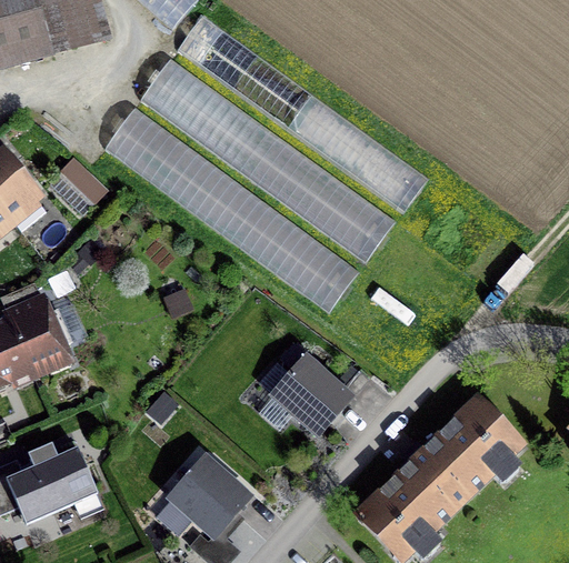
[(0,0),(0,59),(47,46),(32,0),(0,0)]
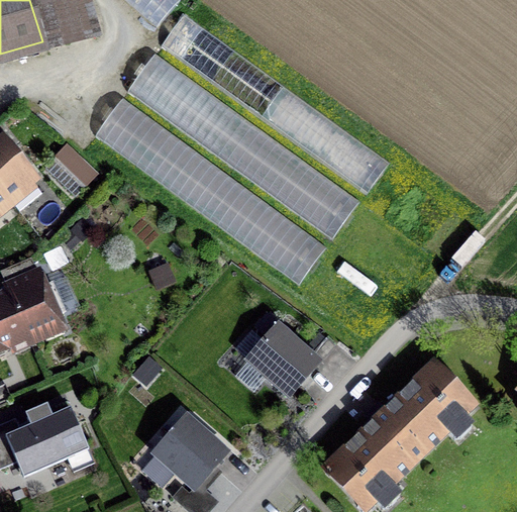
[(0,138),(0,200),(34,173),(4,135),(0,138)]
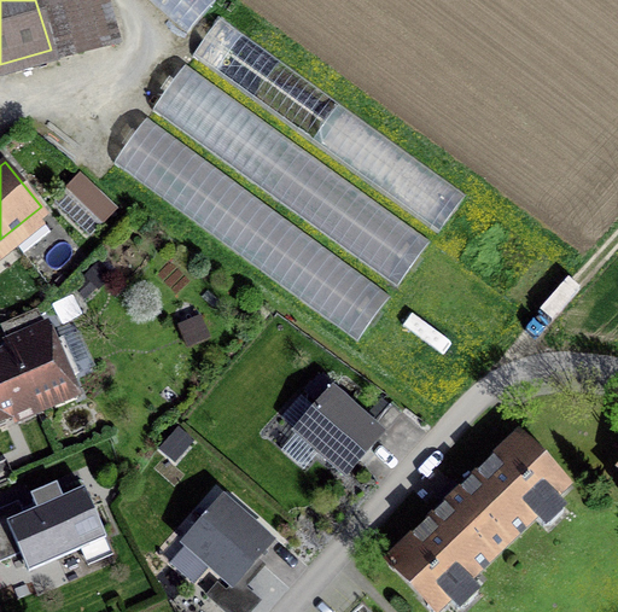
[(82,169),(68,182),(103,221),(117,208),(82,169)]
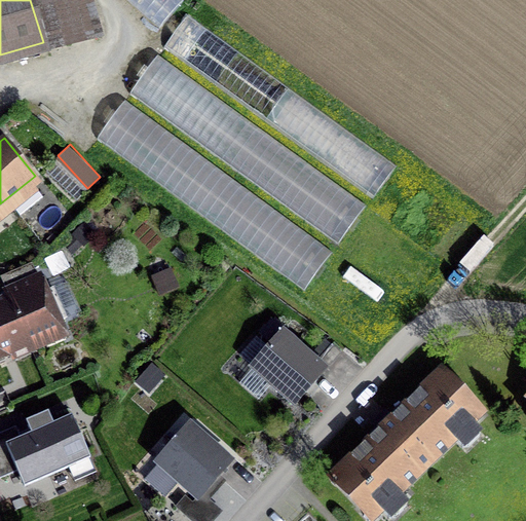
[(0,274),(4,285),(29,340),(66,324),(36,256),(0,271),(0,274)]
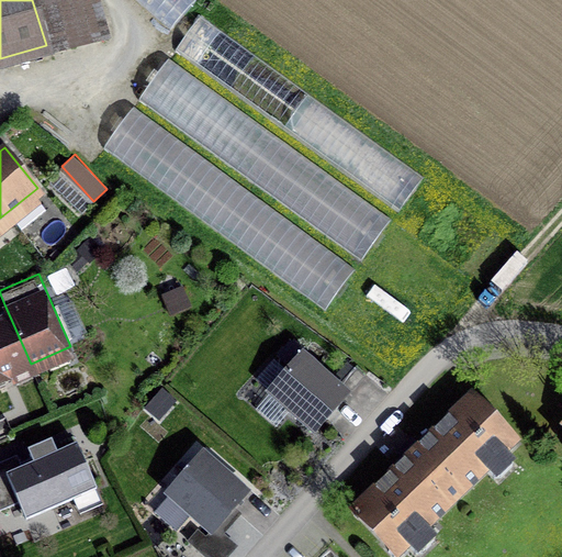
[(0,377),(31,364),(4,304),(0,307),(0,377)]
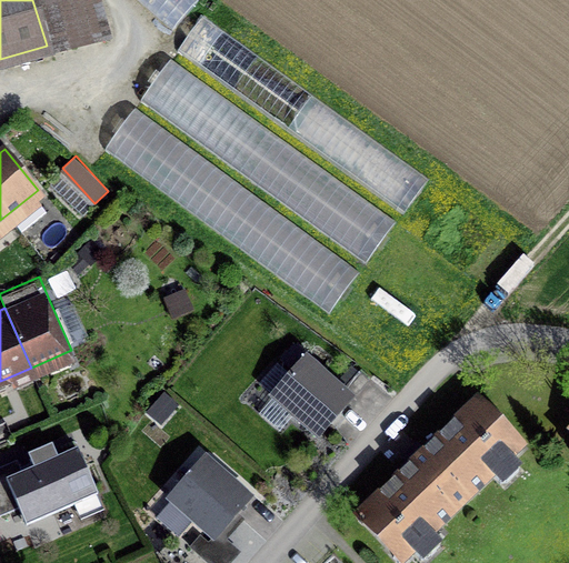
[(310,354),(273,398),(317,432),(352,389),(310,354)]
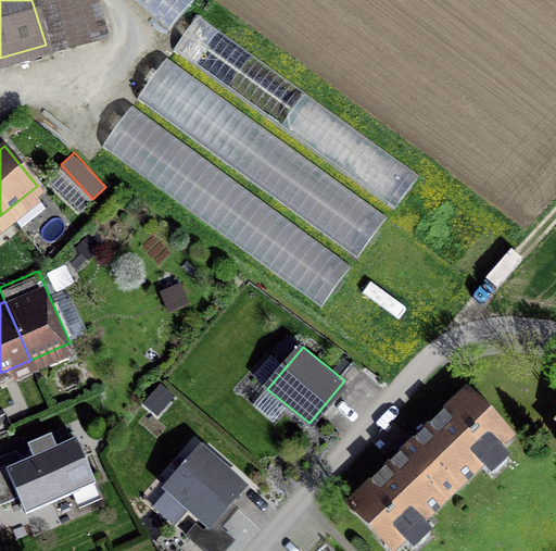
[(468,386),(341,506),(383,550),(392,550),(515,435),(468,386)]
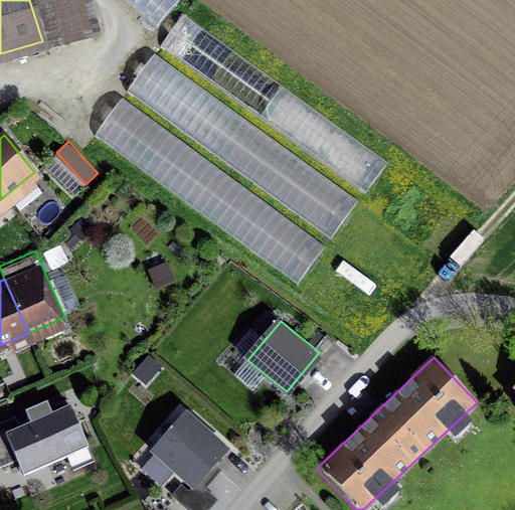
[(61,387),(0,416),(0,466),(2,470),(16,463),(23,477),(90,446),(61,387)]
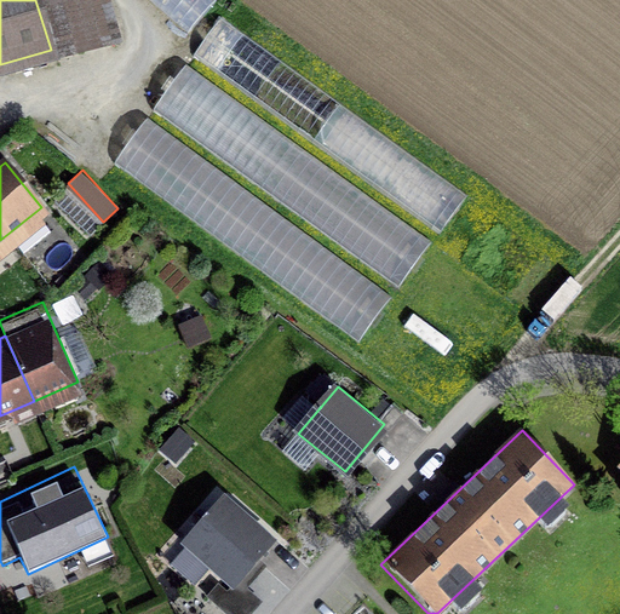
[(225,497),(188,540),(224,572),(207,591),(234,613),(245,613),(260,596),(239,577),(273,538),(225,497)]
